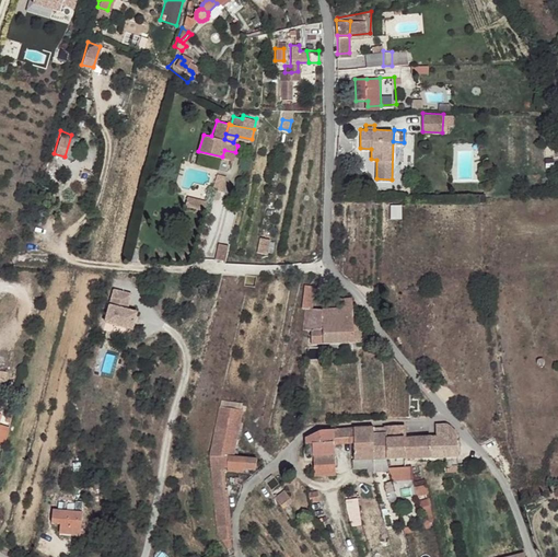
[(225,176),(217,174),(213,189),(221,190),(225,176)]
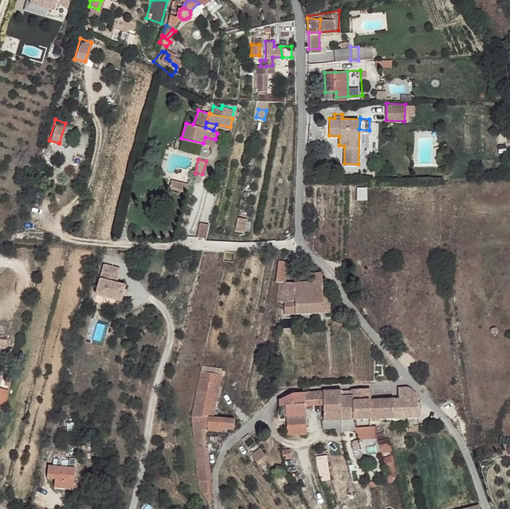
[(188,185),(171,181),(170,188),(186,192),(188,185)]
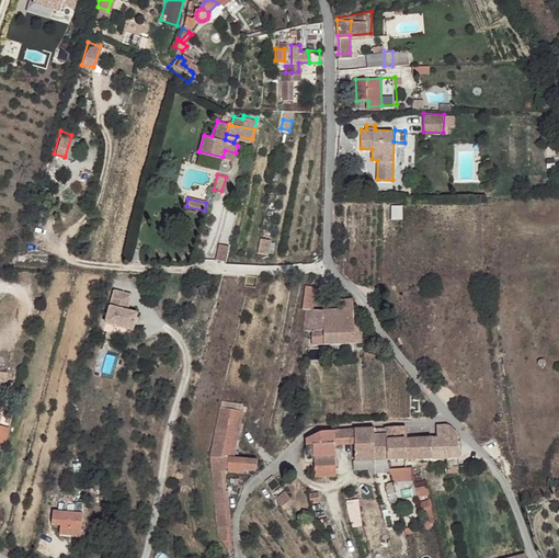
[(270,240),(260,239),(257,253),(266,254),(270,240)]
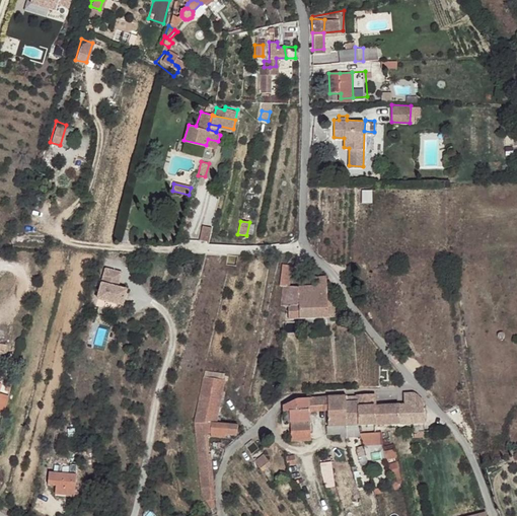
[(291,265),(286,264),(283,285),(288,285),(291,265)]
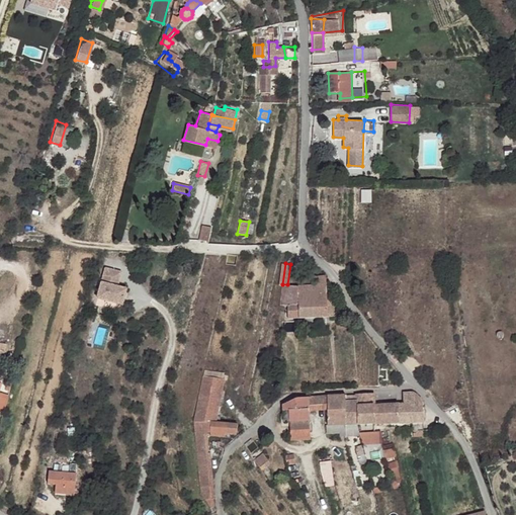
[(121,271),(105,266),(97,296),(122,304),(126,288),(117,285),(112,284),(114,278),(119,279),(121,271)]
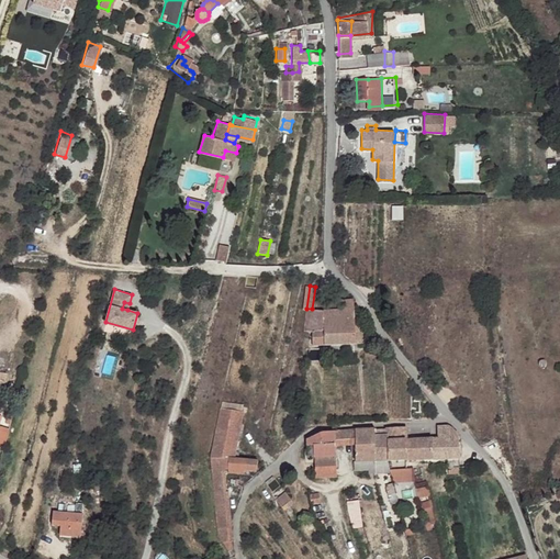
[(312,309),(306,309),(304,331),(311,331),(312,344),(362,343),(361,323),(354,322),(353,300),(337,300),(337,297),(323,297),(322,310),(312,309)]
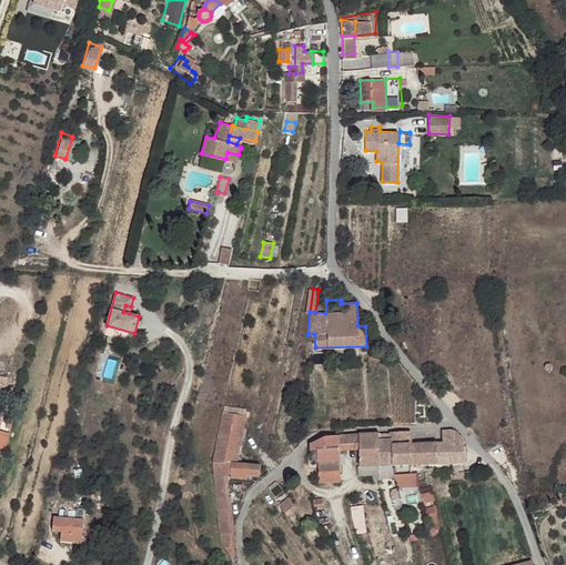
[(248,404),(224,400),(223,411),(245,415),(248,404)]
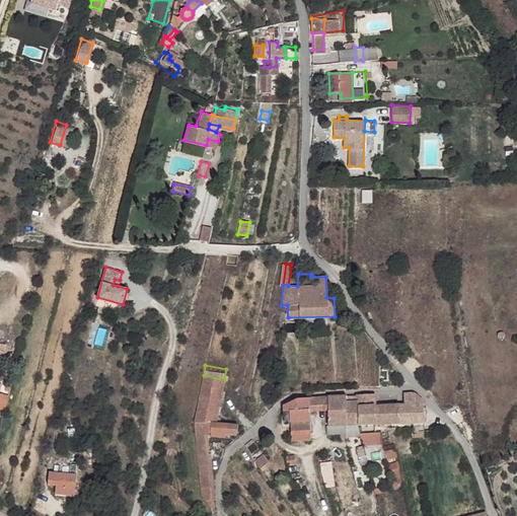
[(204,375),(199,394),(220,398),(224,379),(204,375)]
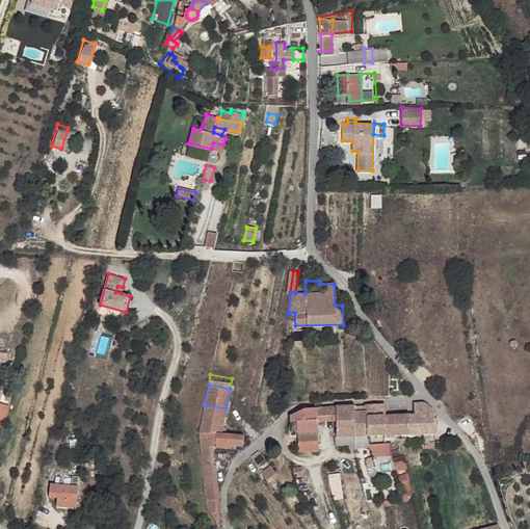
[(427,402),(414,403),(415,415),(433,412),(434,411),(427,402)]
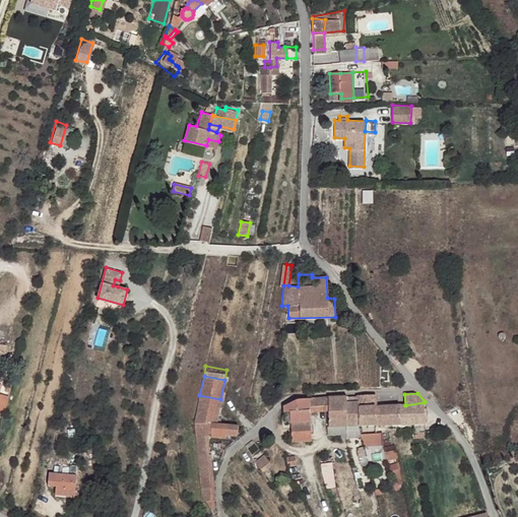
[(375,394),(357,395),(357,398),(358,407),(375,406),(375,394)]
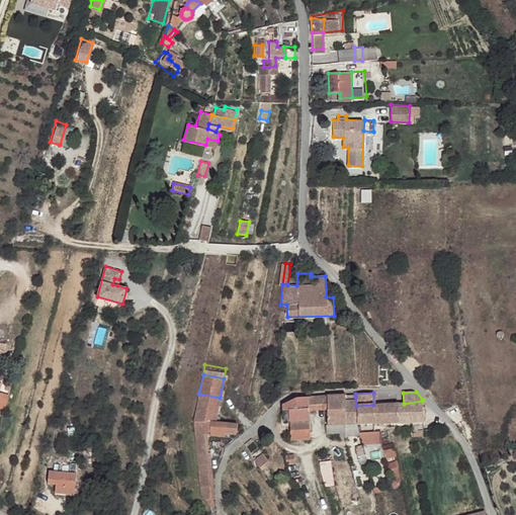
[(198,394),(194,420),(216,421),(220,398),(198,394)]
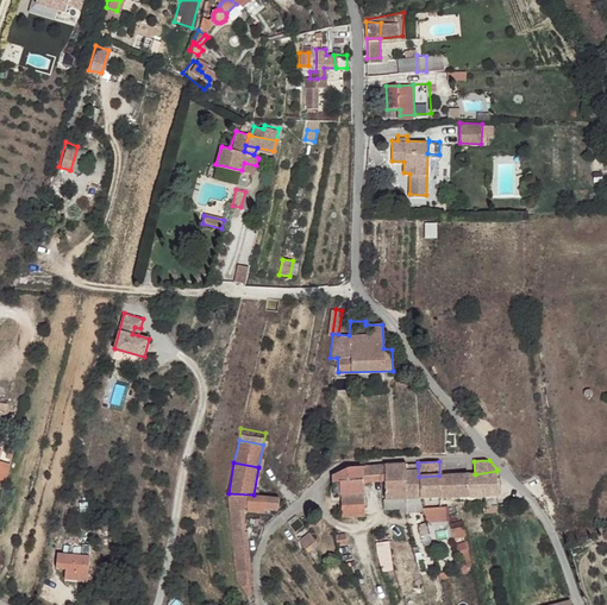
[(406,464),(362,466),(363,477),(385,474),(385,498),(419,497),(419,477),(418,466),(406,465),(406,464)]
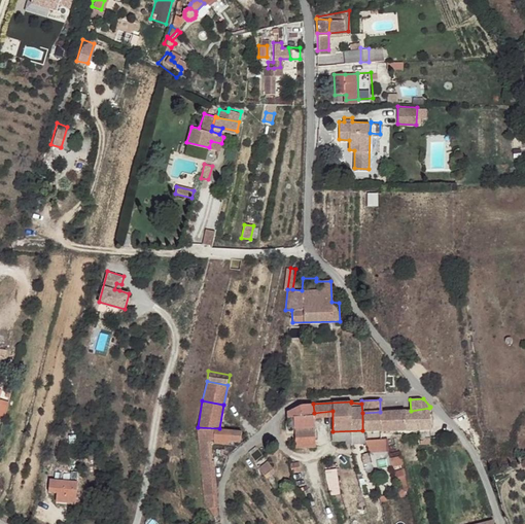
[(302,405),(287,411),(288,429),(294,429),(294,447),(316,447),(315,417),(314,413),(313,404),(302,405)]
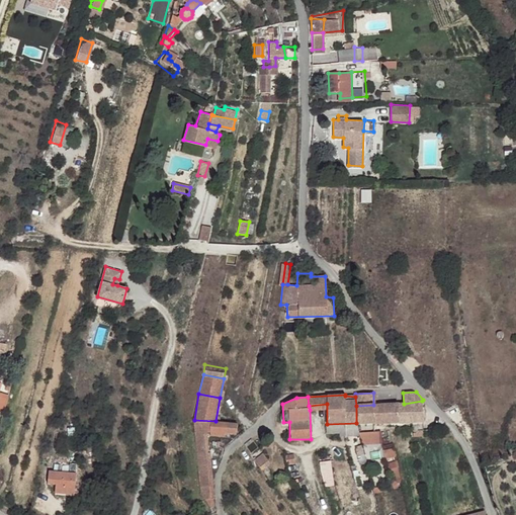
[(404,404),(397,404),(398,421),(410,421),(424,420),(422,401),(404,404)]
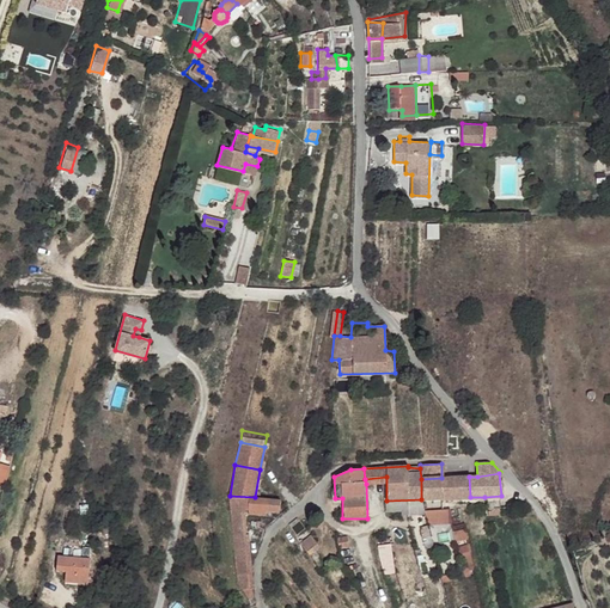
[(469,477),(453,478),(455,498),(463,498),(470,497),(469,477)]
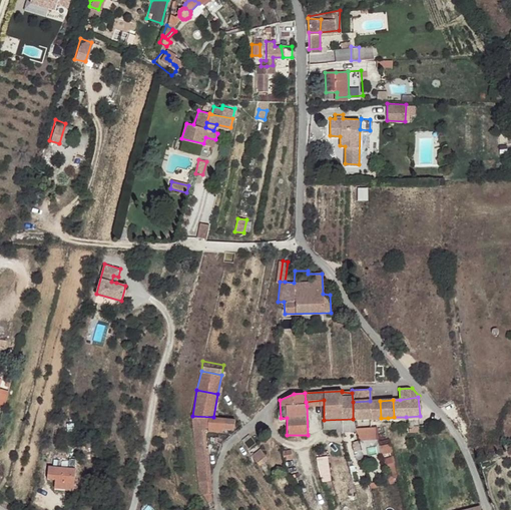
[(370,401),(353,402),(353,419),(371,418),(370,401)]
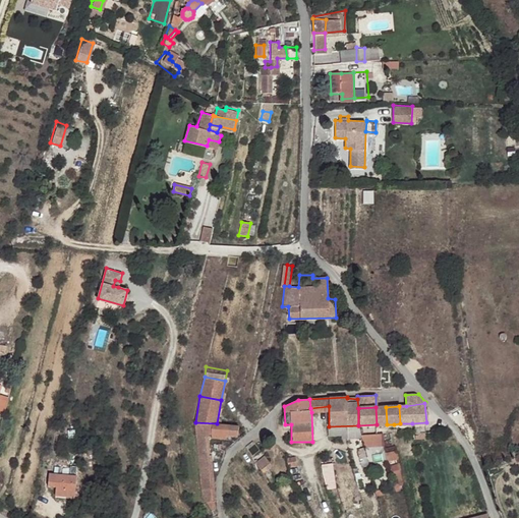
[(386,407),(376,407),(377,424),(383,425),(387,424),(386,407)]
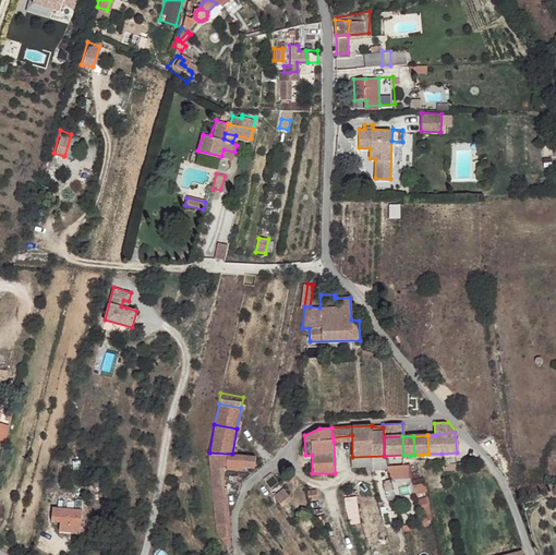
[(232,454),(209,453),(214,523),(224,539),(228,537),(225,533),(220,463),(254,467),(255,457),(232,454)]
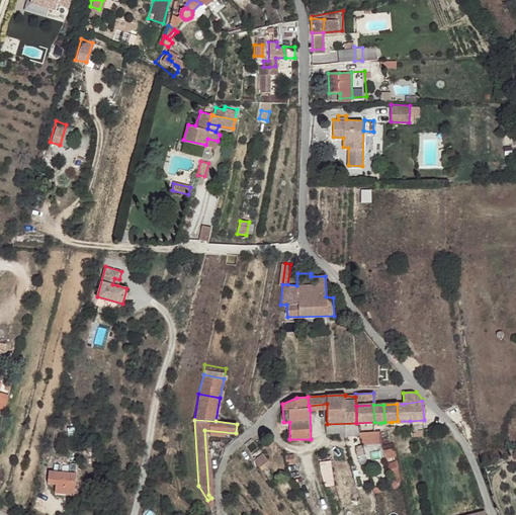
[(424,420),(410,421),(410,429),(422,428),(424,428),(424,420)]
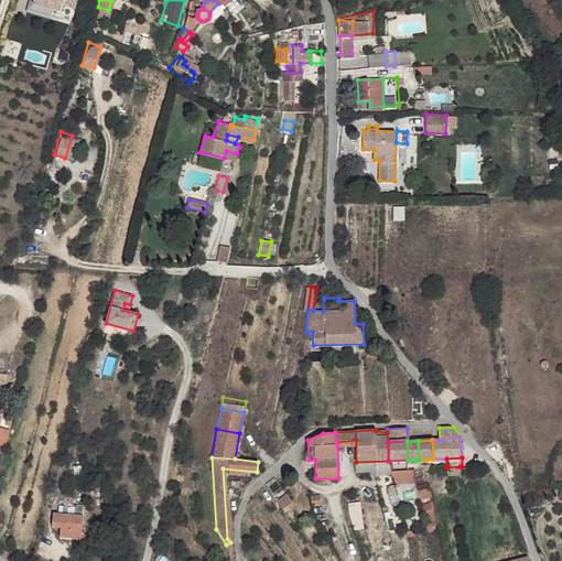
[(390,482),(412,481),(412,466),(390,467),(390,482)]
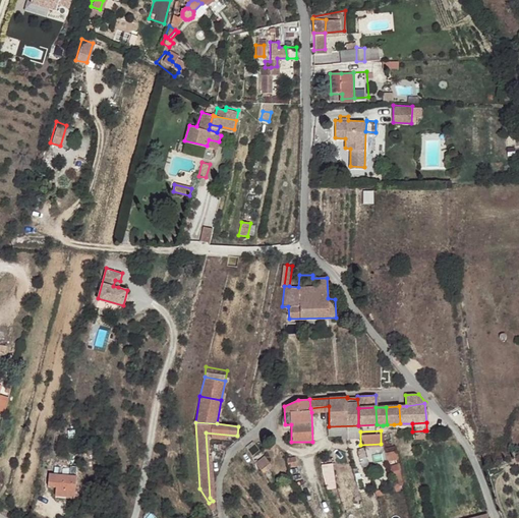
[(392,432),(384,433),(385,442),(392,442),(392,432)]
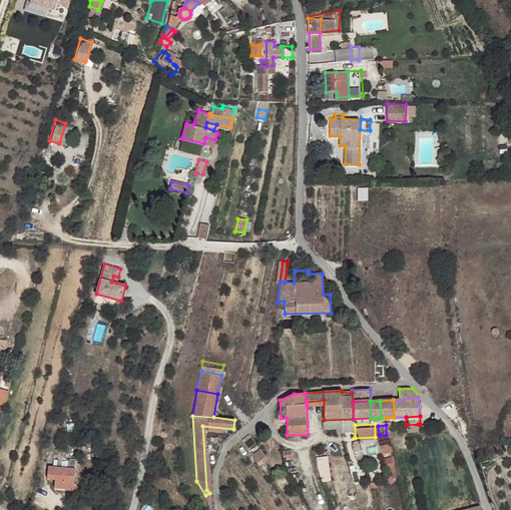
[(352,442),(354,451),(361,449),(358,440),(352,442)]
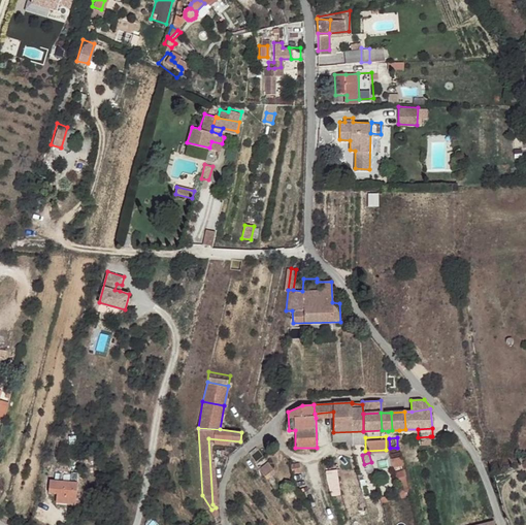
[(267,460),(259,467),(264,474),(273,468),(267,460)]
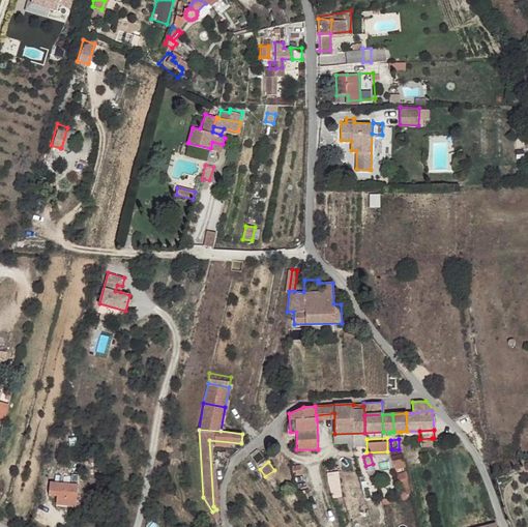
[(300,465),(291,466),(292,474),(301,473),(300,465)]
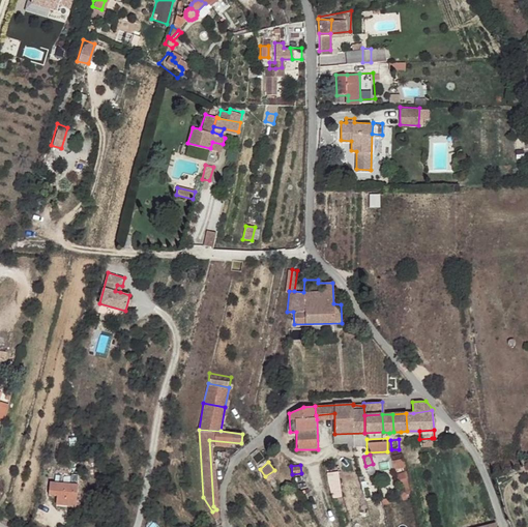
[(394,474),(396,480),(406,478),(405,471),(394,474)]
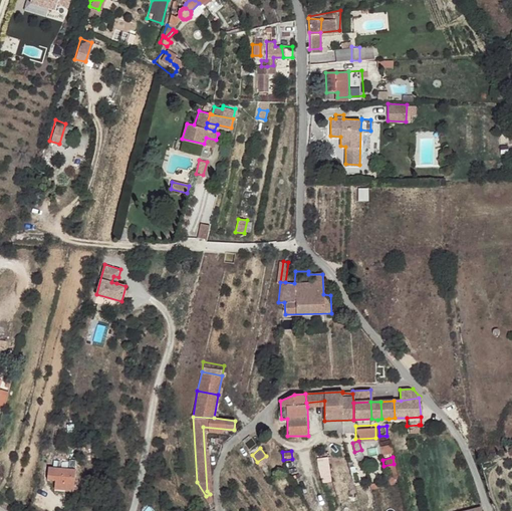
[(74,468),(46,466),(45,478),(54,479),(54,487),(73,488),(74,468)]
